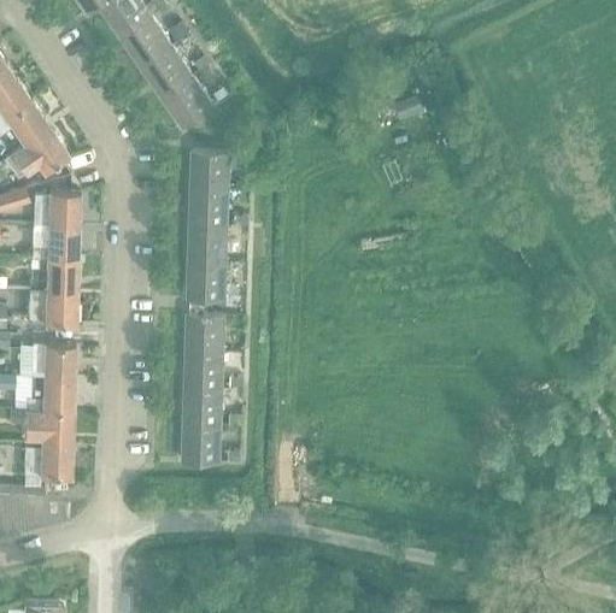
[(76,0),(87,15),(99,6),(106,0),(76,0)]
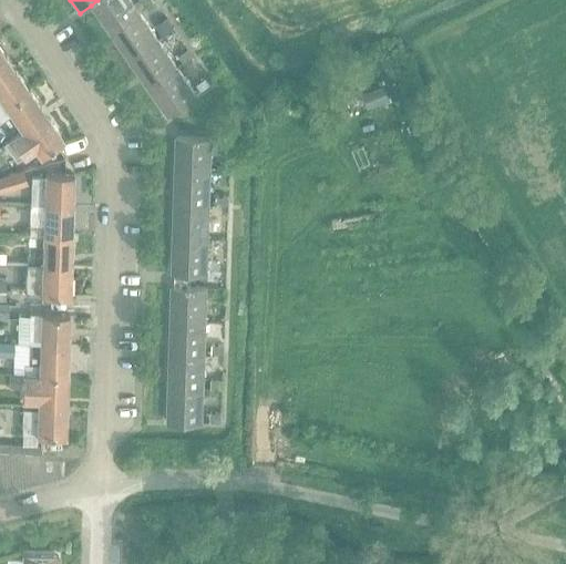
[(110,33),(139,13),(129,0),(98,0),(91,6),(110,33)]
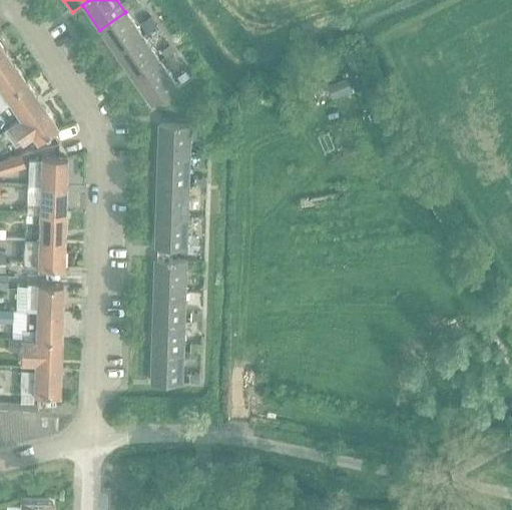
[(128,0),(126,2),(130,8),(138,2),(136,0),(128,0)]
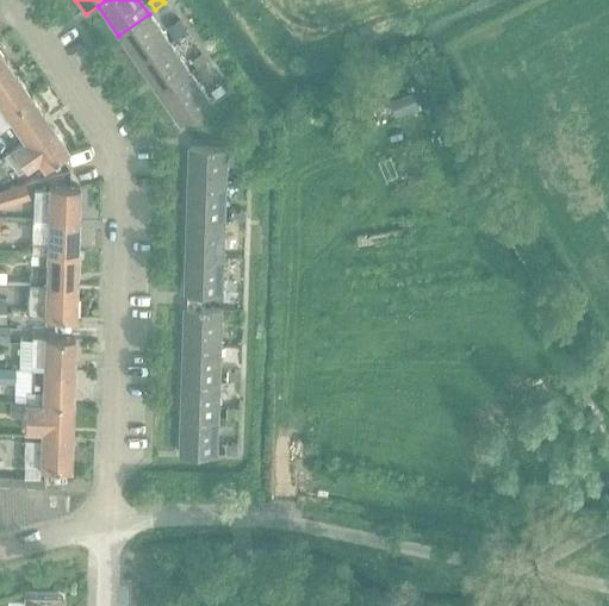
[(140,67),(171,45),(149,14),(118,36),(140,67)]
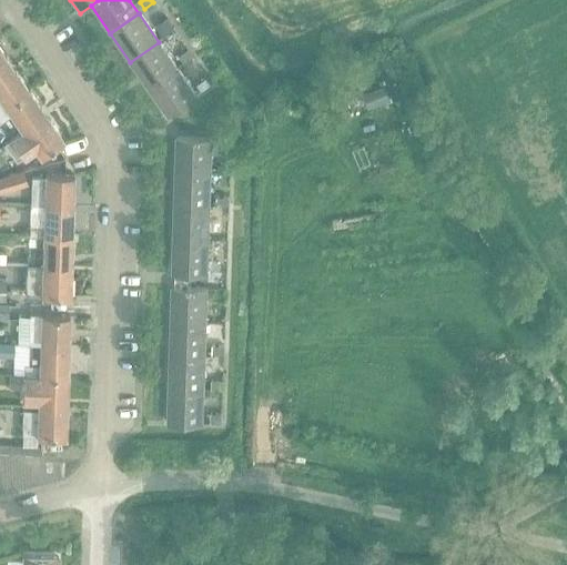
[(160,31),(164,38),(174,31),(170,24),(160,31)]
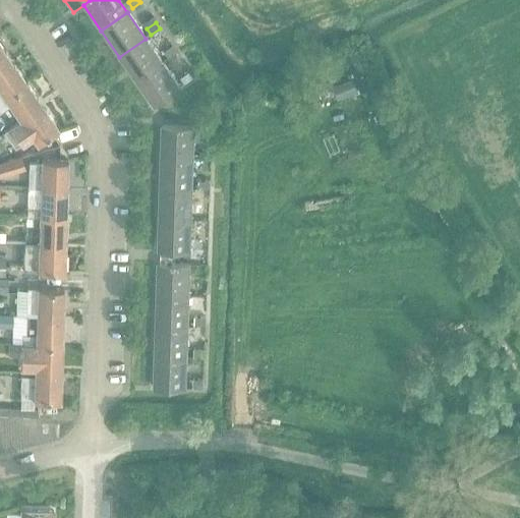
[(136,82),(163,64),(146,39),(119,57),(136,82)]
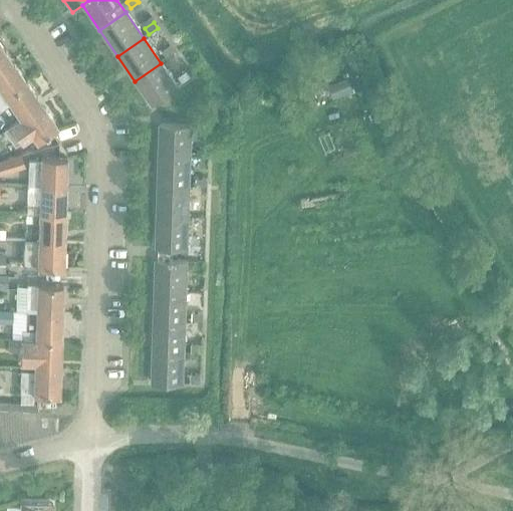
[(0,68),(11,61),(0,45),(0,68)]
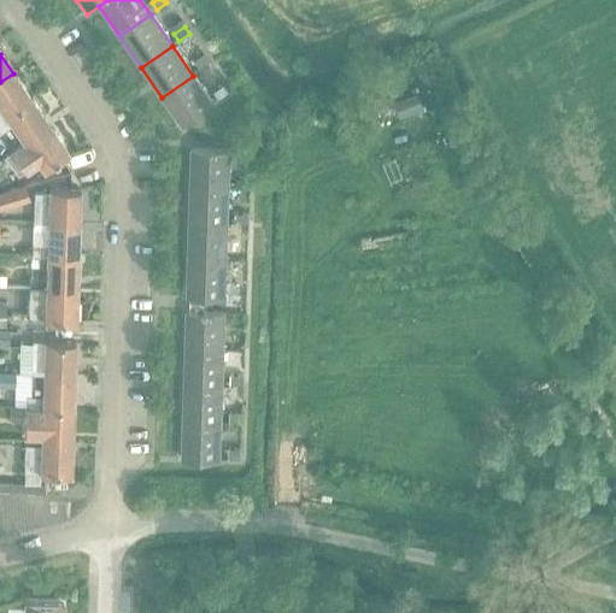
[(194,64),(199,71),(210,64),(205,57),(194,64)]
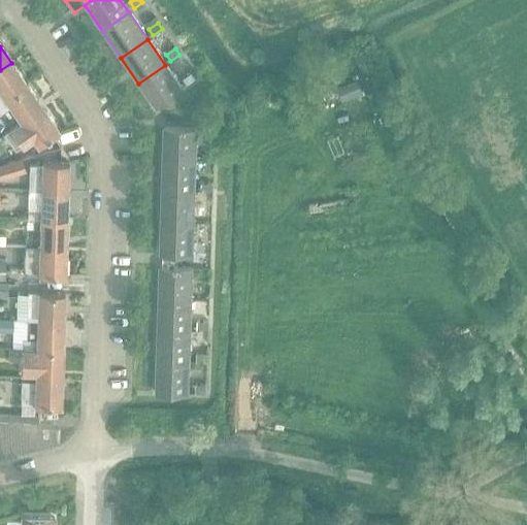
[(0,105),(27,87),(11,63),(0,70),(0,105)]
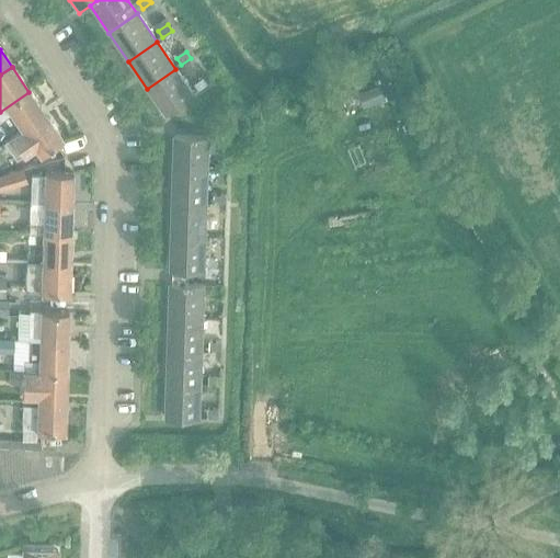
[(175,69),(147,89),(167,117),(195,98),(175,69)]
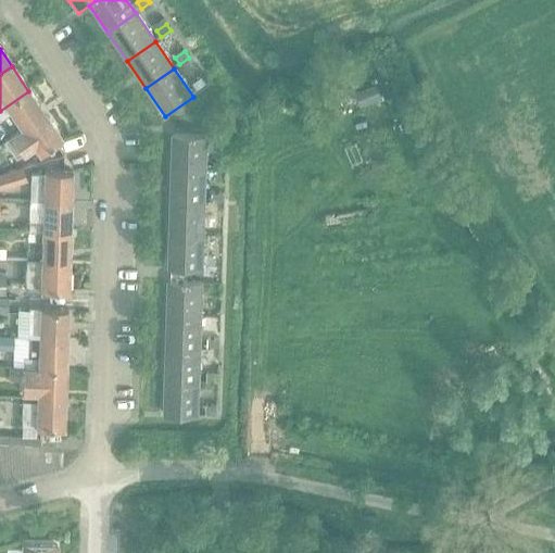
[(375,88),(354,97),(360,109),(379,100),(375,88)]
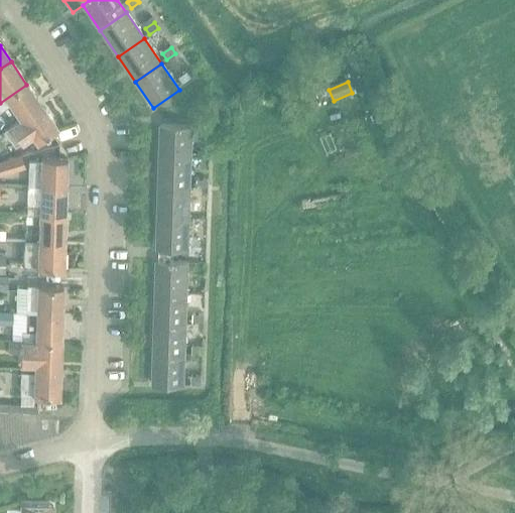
[(21,122),(42,107),(26,85),(0,103),(0,114),(10,107),(21,122)]
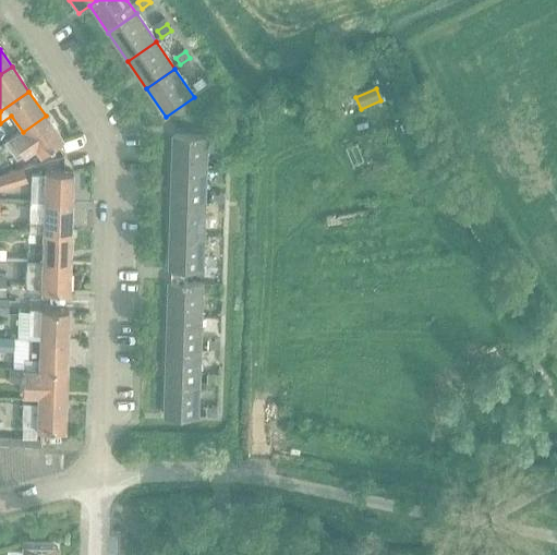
[(12,140),(4,145),(16,163),(24,157),(35,149),(39,157),(63,141),(46,116),(23,132),(12,140)]
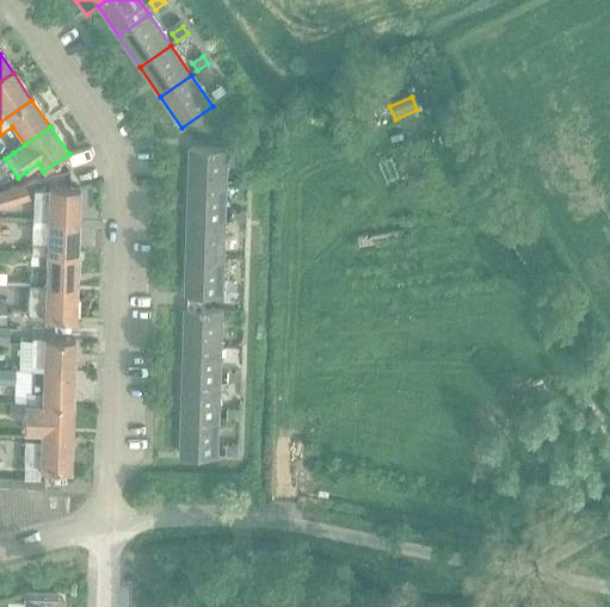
[(189,187),(228,189),(229,152),(190,150),(189,187)]
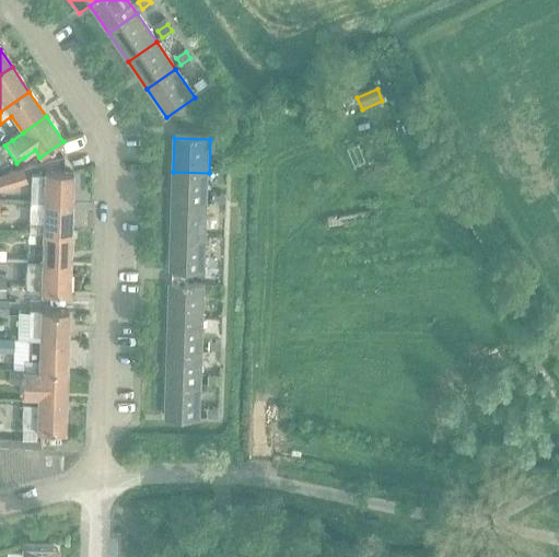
[(0,177),(0,190),(27,184),(23,172),(0,177)]
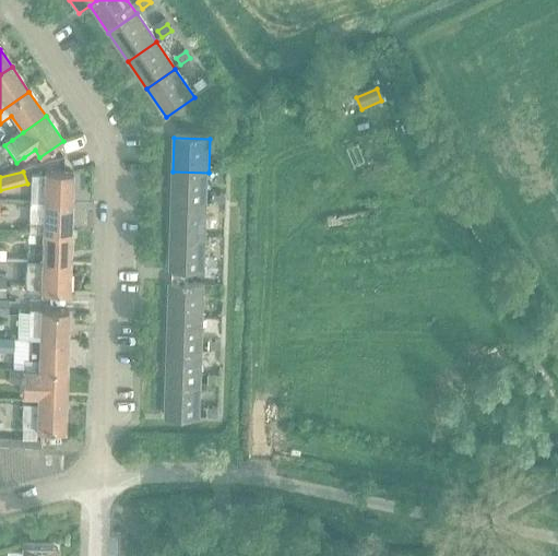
[(208,205),(209,173),(173,172),(171,204),(208,205)]
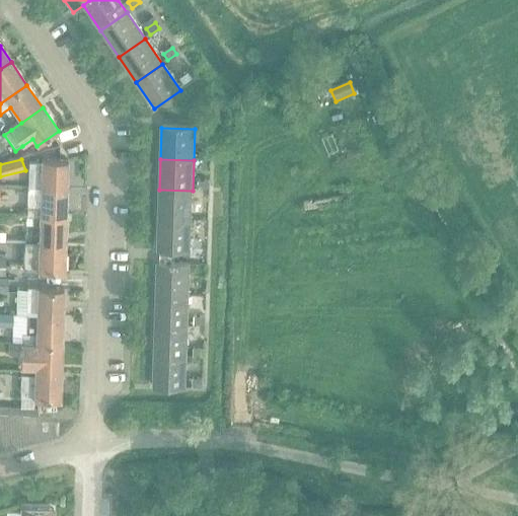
[(28,164),(28,190),(67,191),(68,162),(42,161),(42,164),(28,164)]
